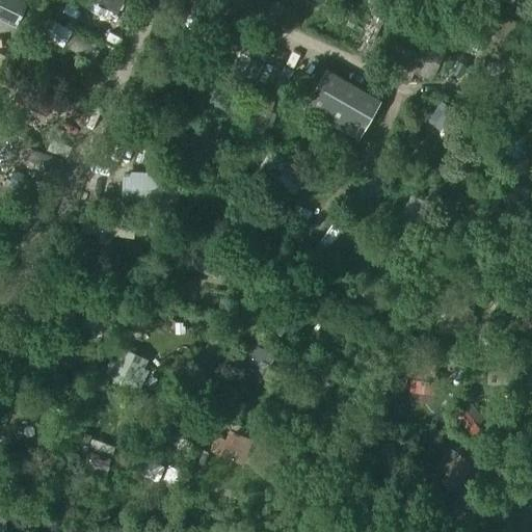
[(0,0),(0,16),(12,22),(22,0),(0,0)]
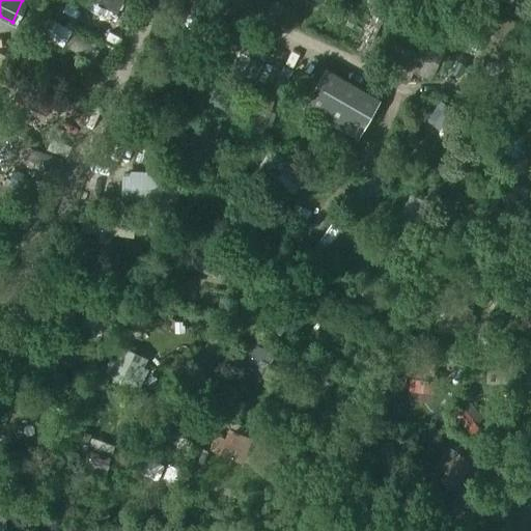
[(87,0),(96,4),(94,8),(106,14),(110,3),(114,5),(116,0),(87,0)]
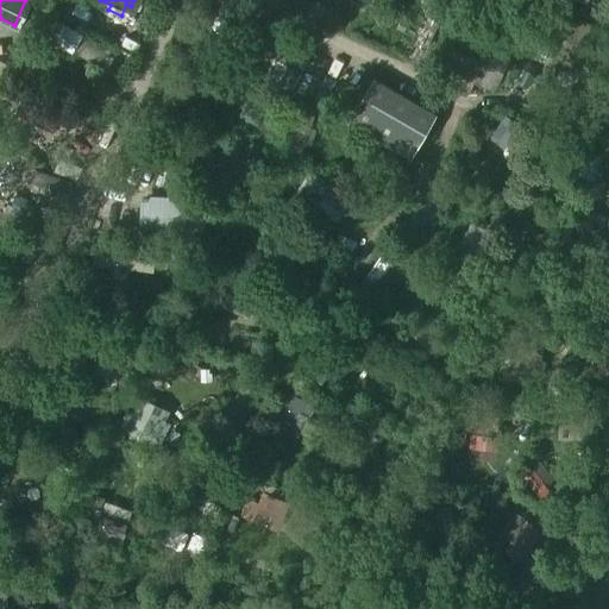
[(462,26),(443,66),(464,76),(457,89),(469,94),(476,81),(495,90),(514,51),(478,33),(482,27),(465,19),(462,26)]
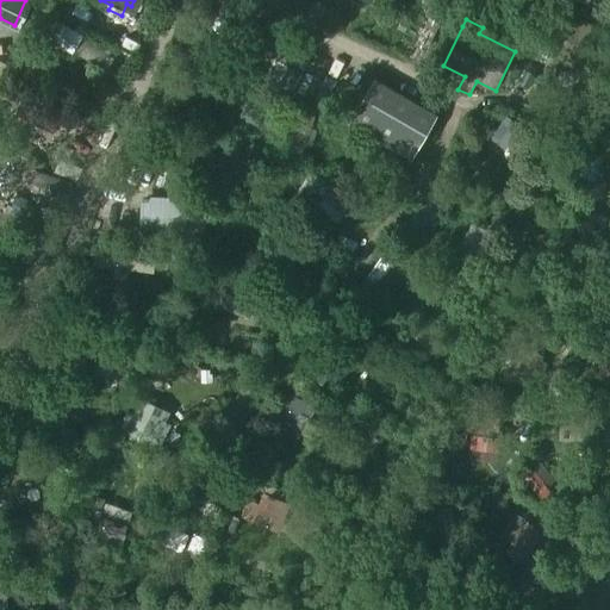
[(315,60),(304,82),(331,95),(342,73),(315,60)]
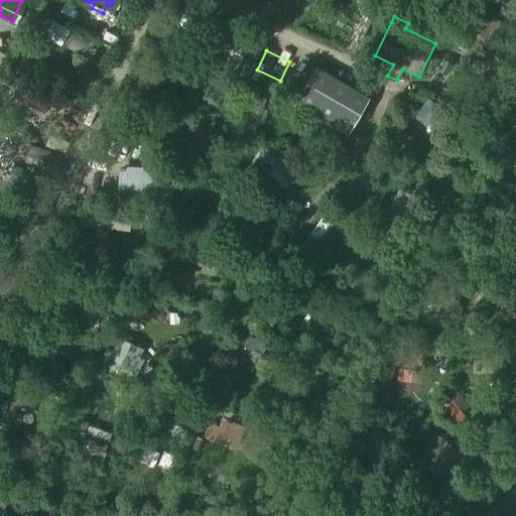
[(317,67),(296,103),(351,134),(372,98),(317,67)]
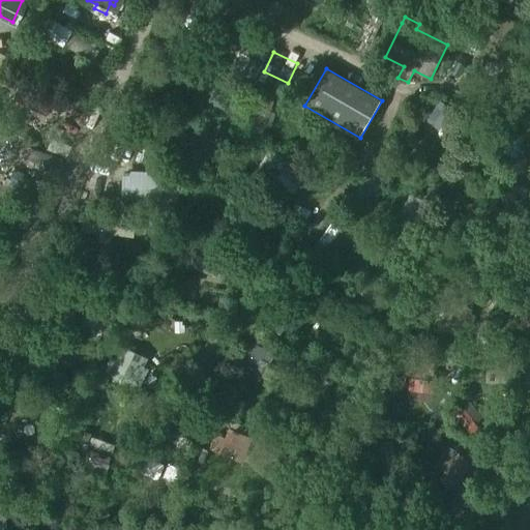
[(38,120),(50,97),(24,84),(9,113),(24,120),(27,114),(38,120)]
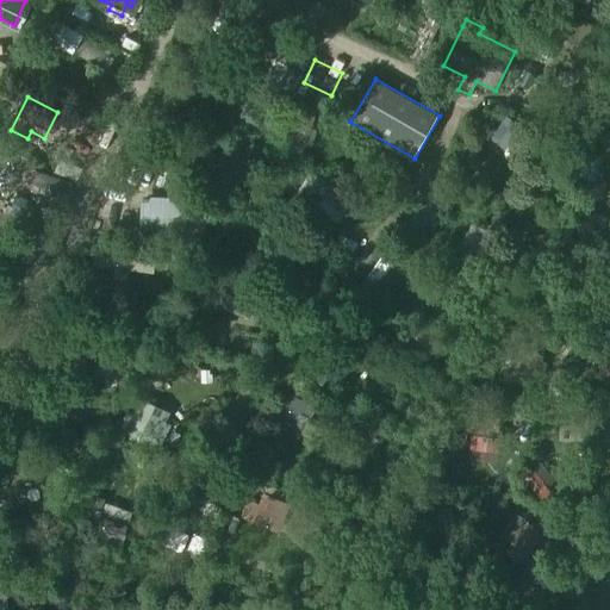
[(540,161),(504,144),(495,162),(497,169),(506,174),(514,172),(530,180),(540,161)]
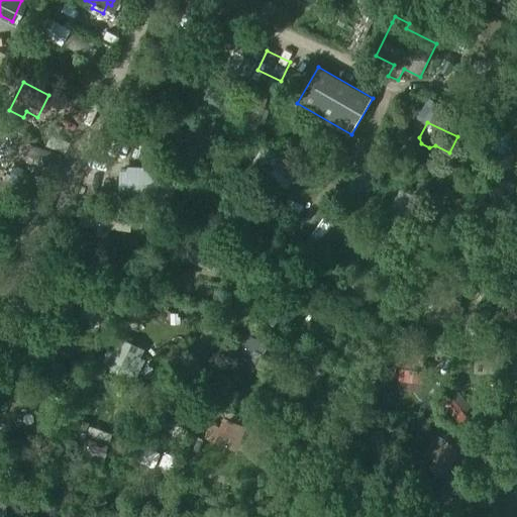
[(266,146),(254,167),(288,184),(298,164),(266,146)]
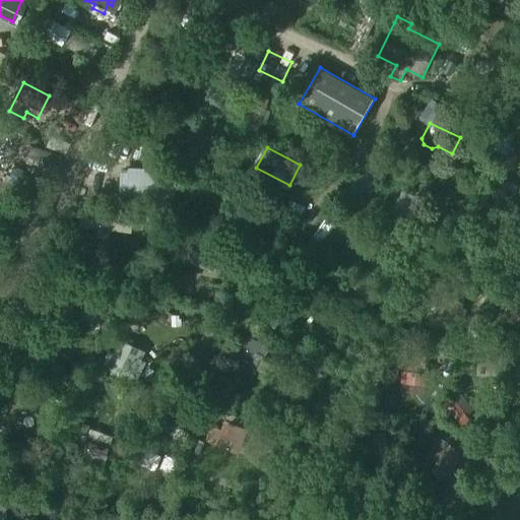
[(76,328),(99,334),(104,314),(82,308),(76,328)]
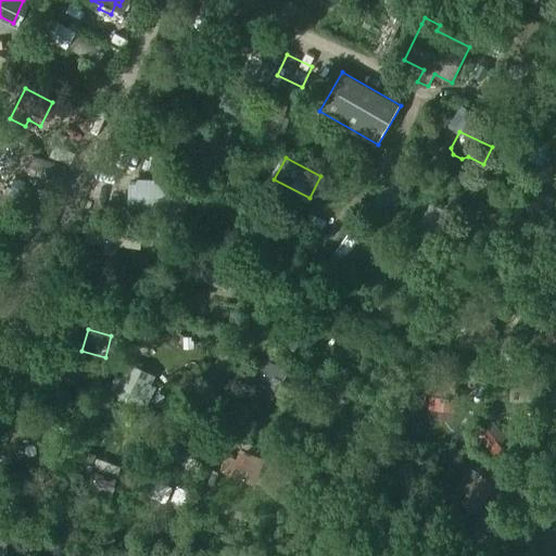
[(119,390),(151,399),(159,373),(127,364),(119,390)]
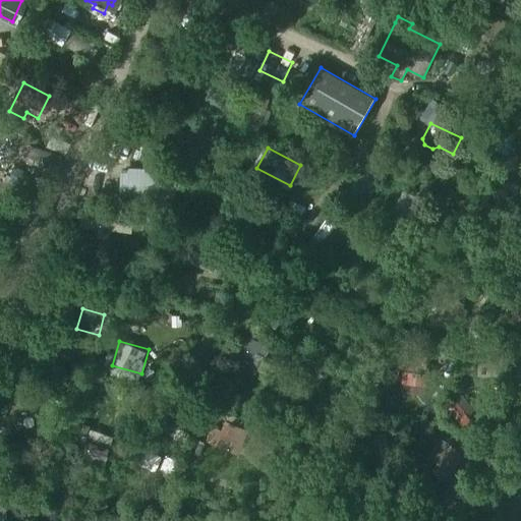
[(224,419),(221,428),(212,424),(206,442),(231,451),(240,425),(224,419)]
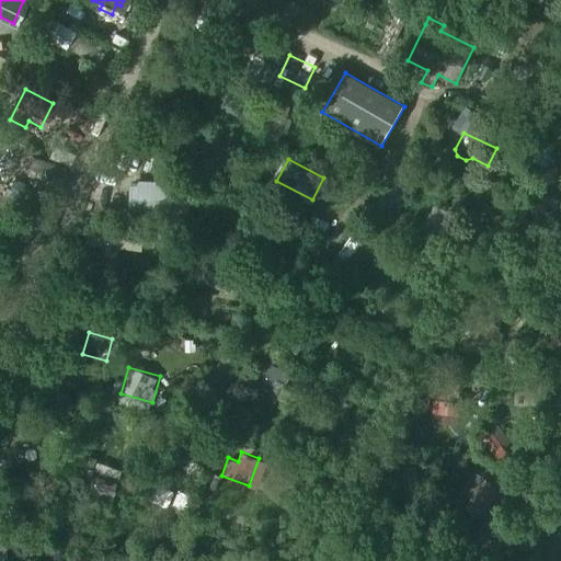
[(484,476),(469,507),(487,517),(502,484),(484,476)]
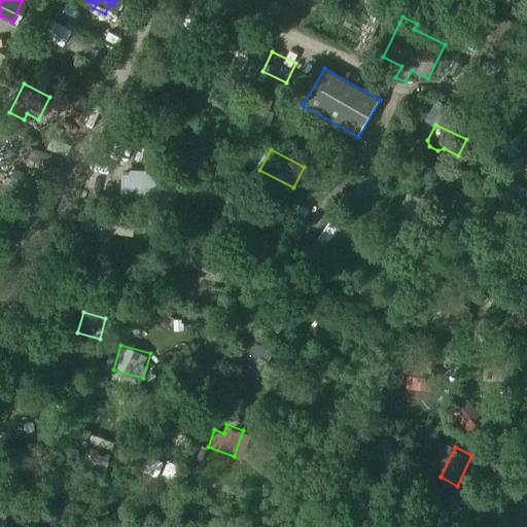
[(88,449),(85,461),(108,466),(110,454),(88,449)]
